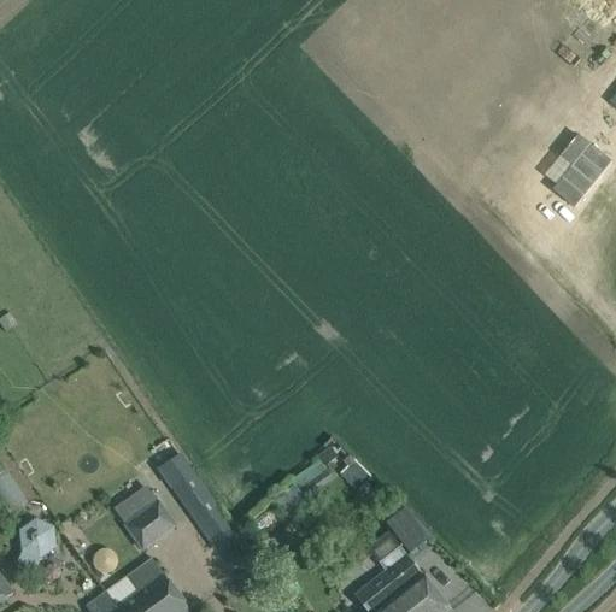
[(593,181),(576,204),(597,219),(615,192),(615,160),(599,149),(582,172),(593,181)]
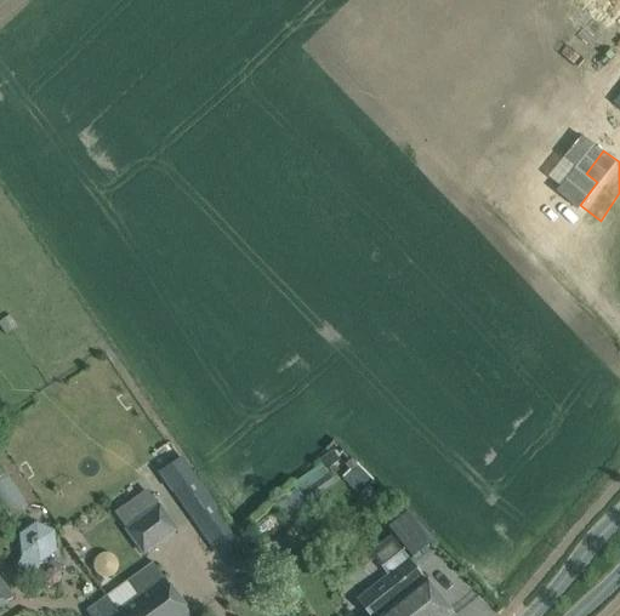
[(181,451),(158,468),(195,522),(219,506),(181,451)]
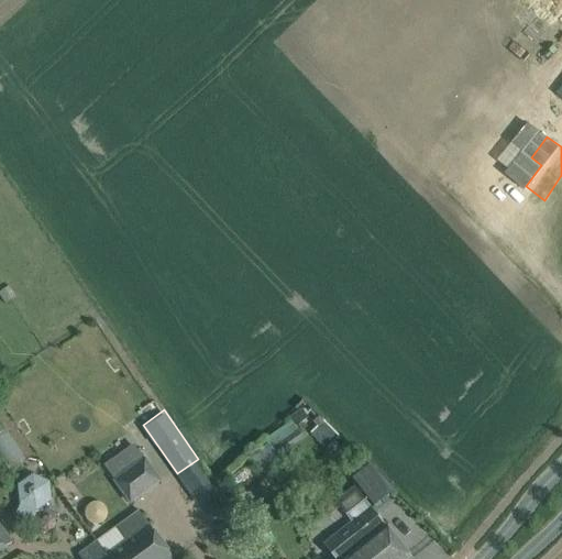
[(322,417),(310,429),(326,448),(339,434),(322,417)]
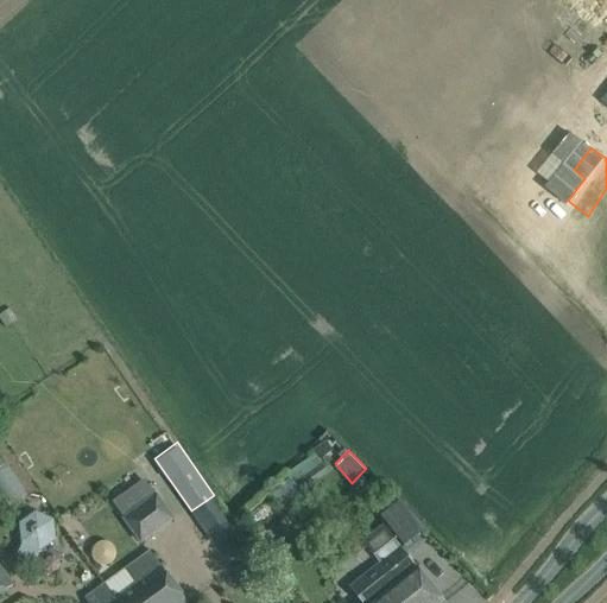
[(139,538),(171,515),(155,492),(122,515),(139,538)]
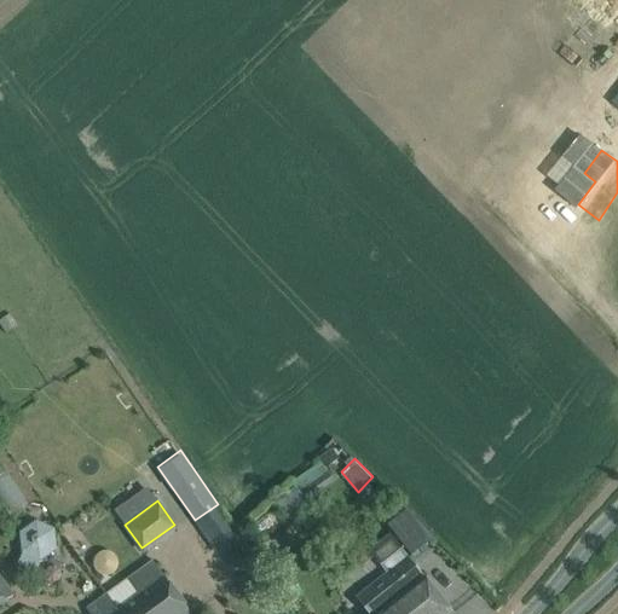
[(404,507),(385,521),(410,552),(433,534),(404,507)]
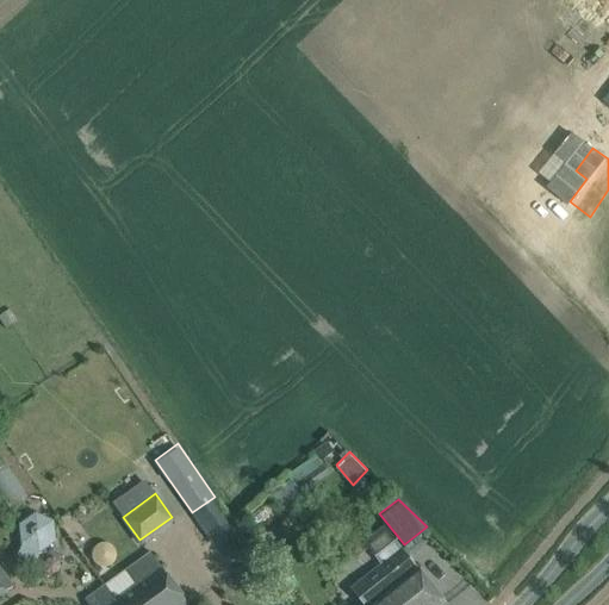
[(20,542),(17,553),(32,561),(38,549),(55,537),(54,518),(35,510),(18,522),(20,542)]
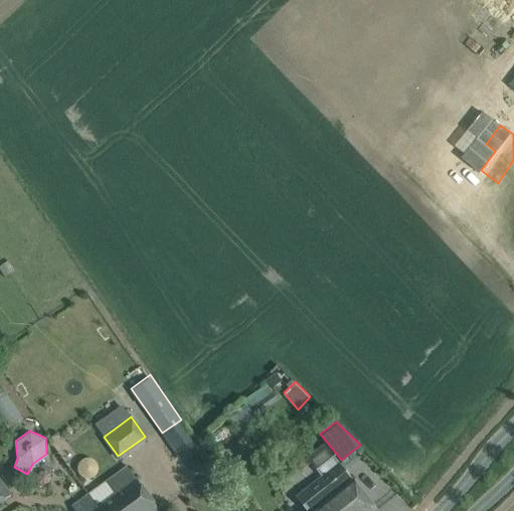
[(368,510),(375,506),(362,490),(338,461),(296,494),(309,510),(368,510)]
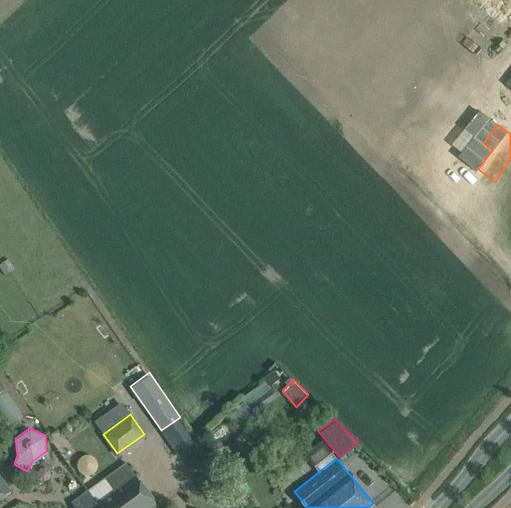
[(87,490),(100,507),(153,507),(158,505),(125,462),(87,490)]
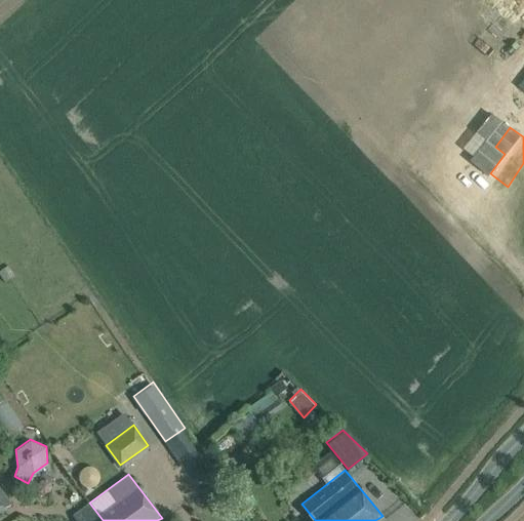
[(0,508),(11,501),(0,484),(0,508)]
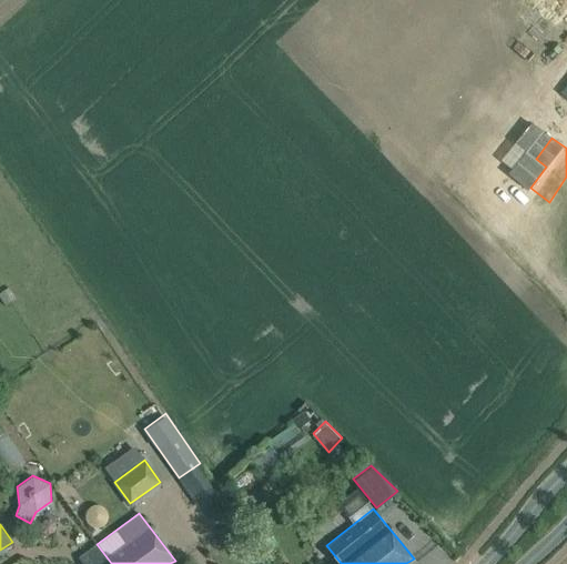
[(111,563),(97,544),(88,551),(97,562),(93,563),(111,563)]
